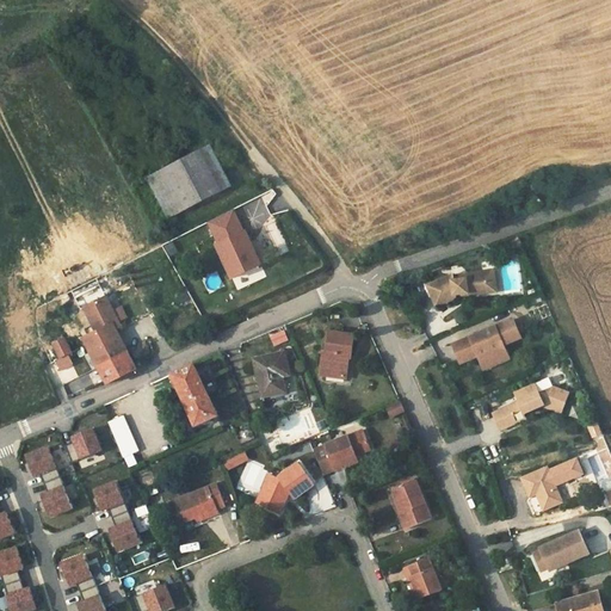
[(211,144),(148,178),(170,218),(233,186),(211,144)]
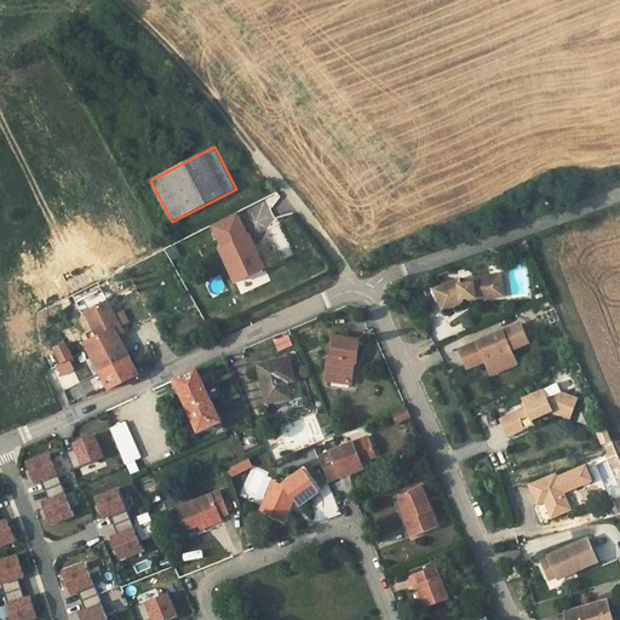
[(214,231),(240,219),(239,216),(213,229),(214,231)]
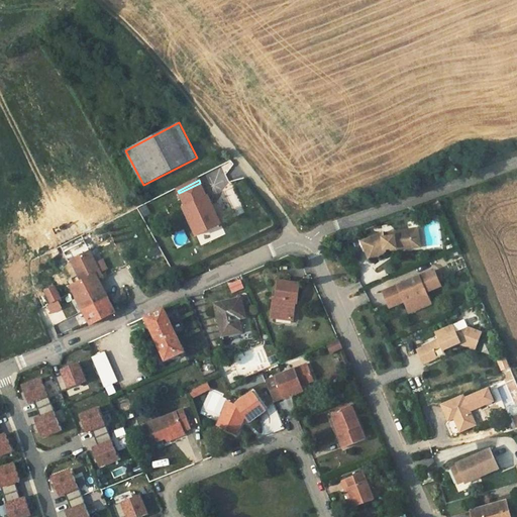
[(186,207),(207,196),(200,183),(179,193),(186,207)]
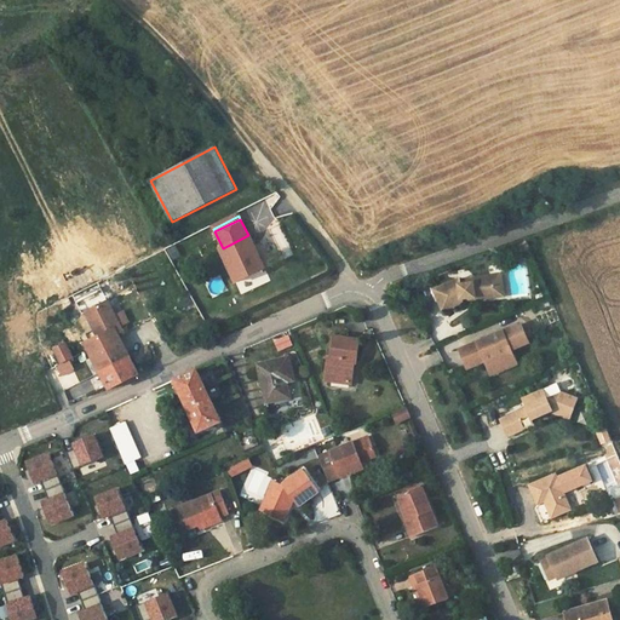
[(223,248),(220,248),(236,282),(267,268),(251,234),(248,235),(223,248)]
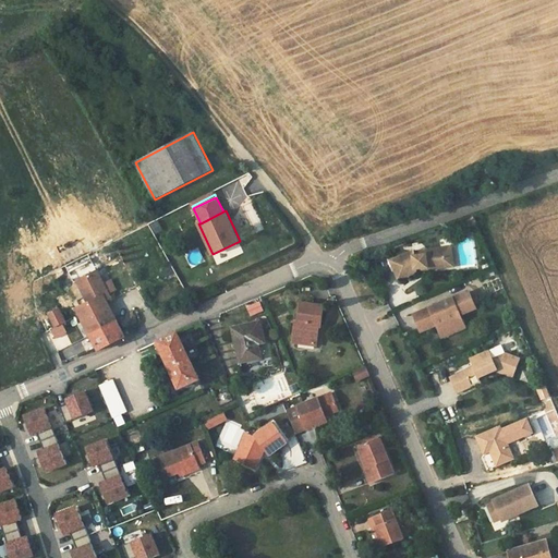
[(158,220),(149,225),(154,235),(162,231),(158,220)]
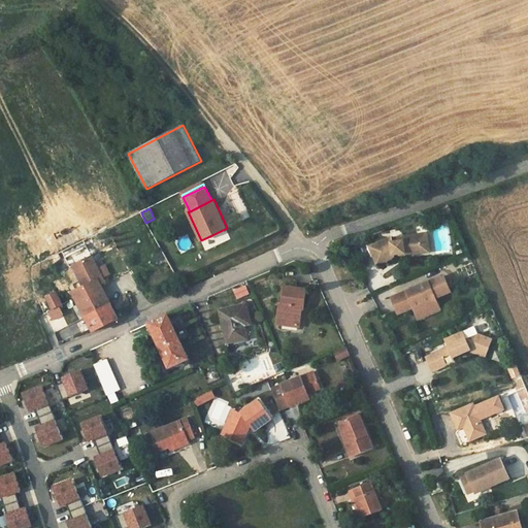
[(421,236),(424,253),(430,252),(427,235),(421,236)]
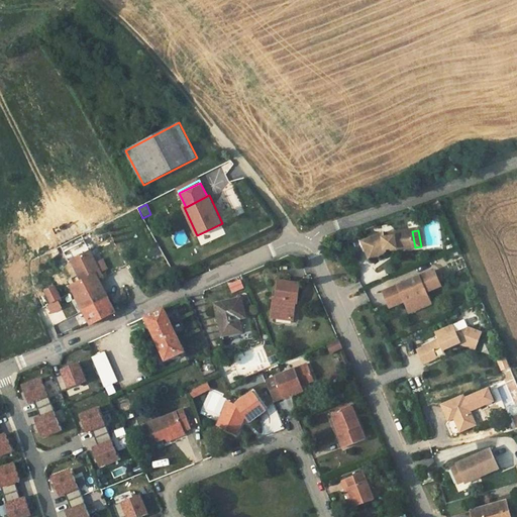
[(415,247),(412,231),(384,235),(383,233),(363,242),(371,260),(386,253),(386,252),(391,251),(391,250),(396,249),(398,250),(415,247)]
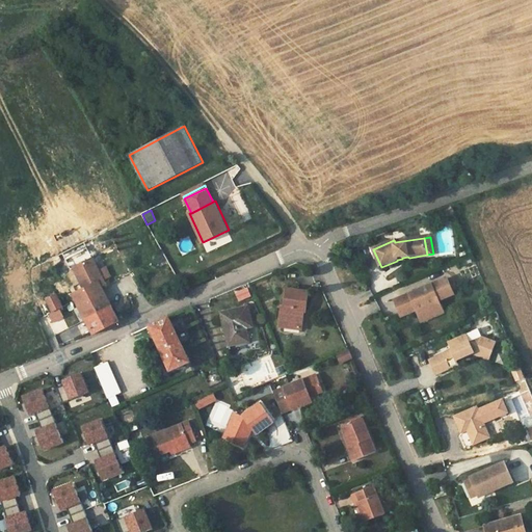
[(74,294),(87,319),(94,331),(95,335),(121,321),(102,287),(106,285),(92,259),(75,268),(85,288),(74,294)]
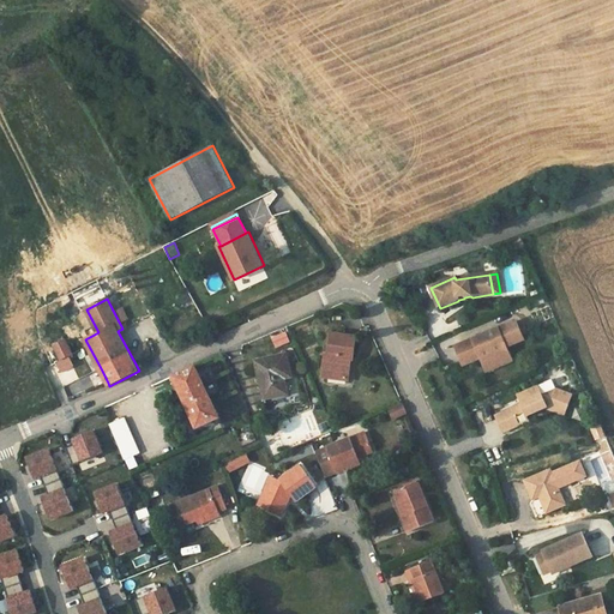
[(483,362),(507,351),(505,347),(523,339),(516,320),(455,347),(463,365),(481,357),(483,362)]
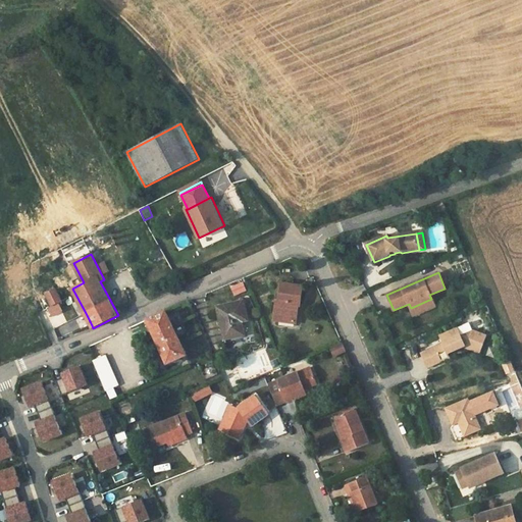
[(233,296),(247,291),(243,280),(229,286),(233,296)]
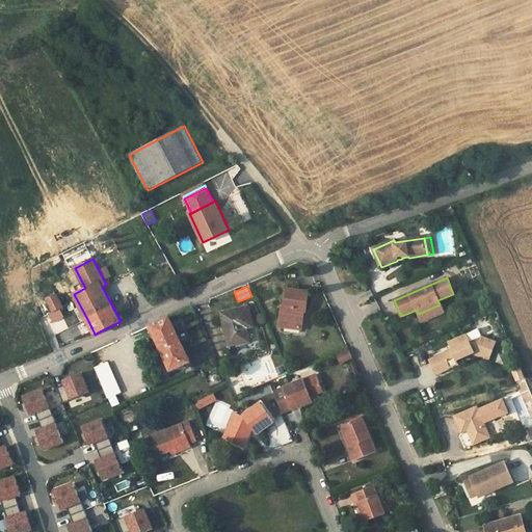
[(304,312),(308,292),(287,289),(285,307),(283,307),(280,325),(301,328),(303,311),(304,312)]
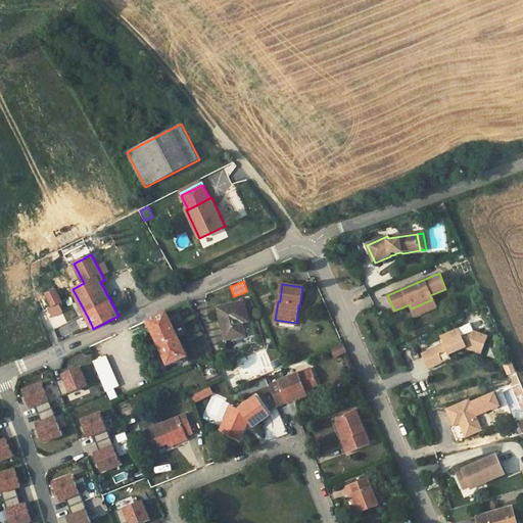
[(61,301),(55,289),(47,293),(52,306),(48,308),(52,317),(62,312),(57,303),(61,301)]
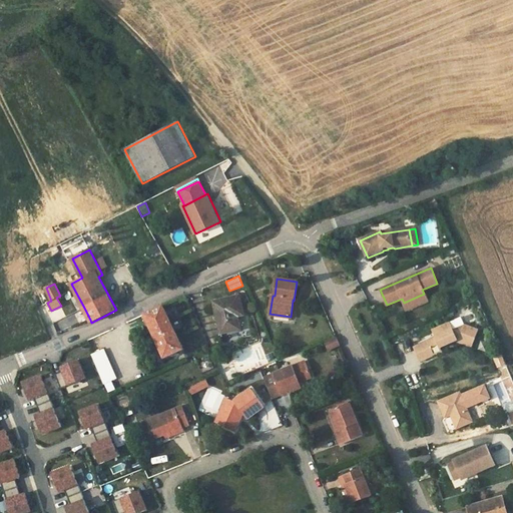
[(427,301),(424,294),(404,303),(407,310),(427,301)]
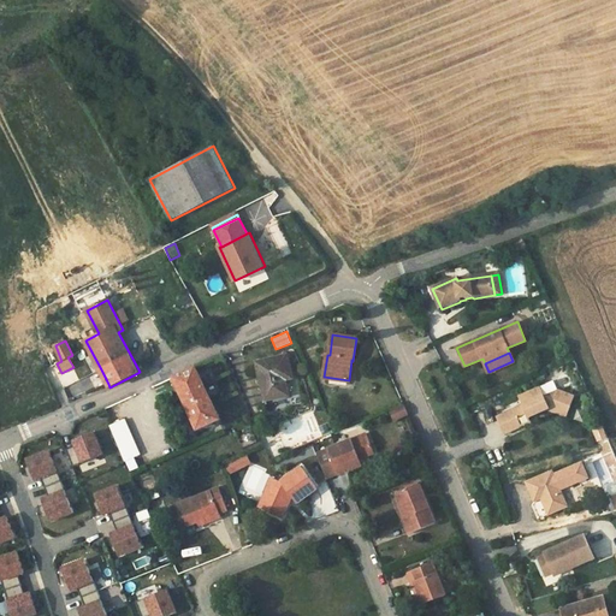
[(291,378),(286,356),(258,362),(266,400),(288,395),(284,379),(291,378)]
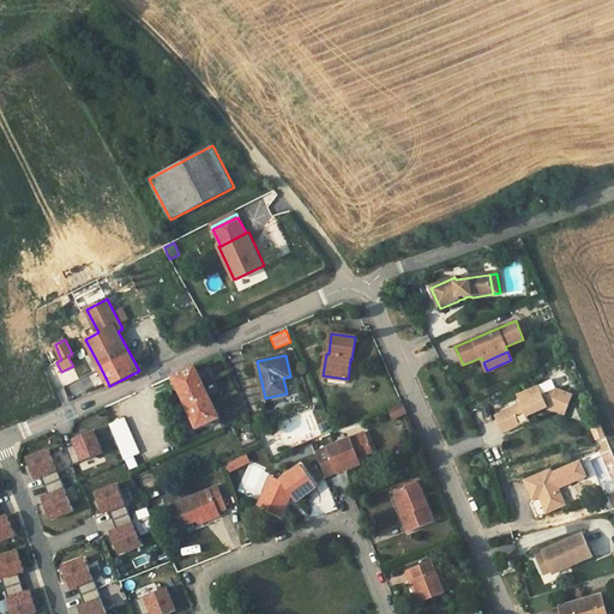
[(194,367),(173,377),(196,428),(218,419),(194,367)]
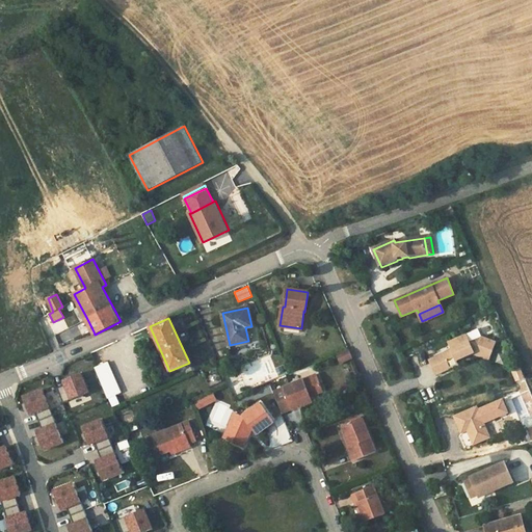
[(454,355),(455,360),(473,353),(479,350),(491,354),(495,345),(497,341),(482,336),(470,342),(467,334),(448,341),(451,349),(428,358),(434,373),(450,367),(446,360),(454,355)]
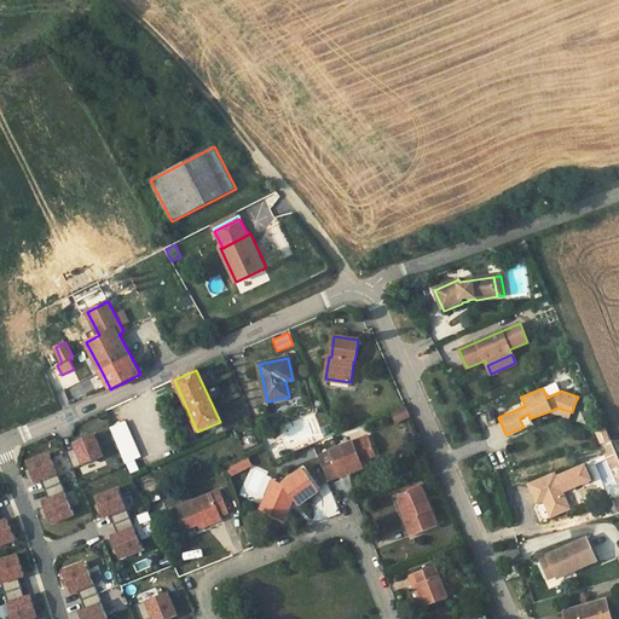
[(410,416),(406,408),(395,412),(399,421),(410,416)]
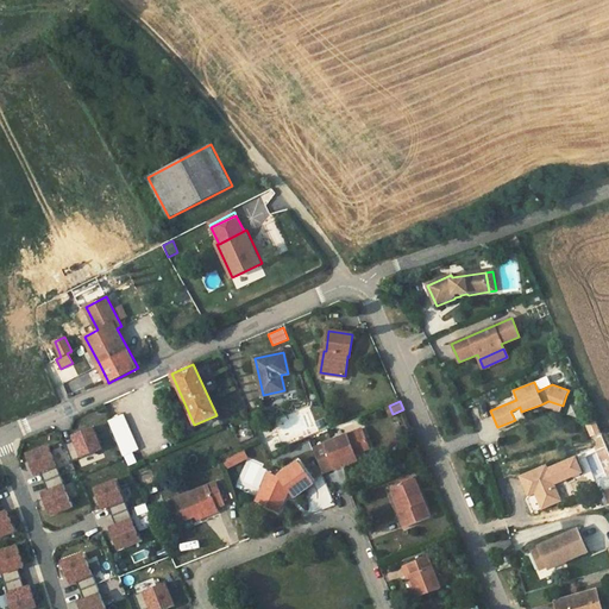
[(548,401),(541,405),(560,412),(563,406),(548,401)]
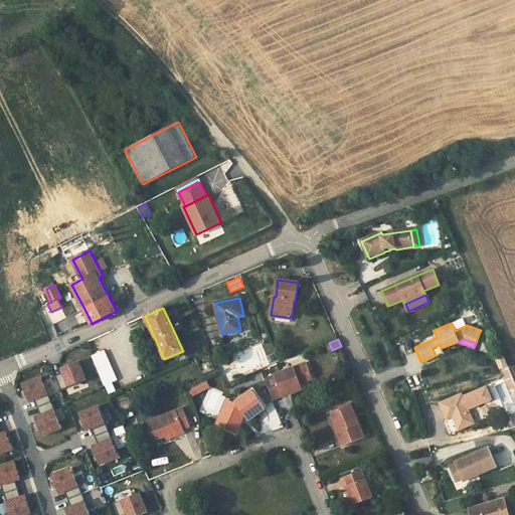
[(443,353),(441,348),(440,344),(432,348),(436,355),(443,353)]
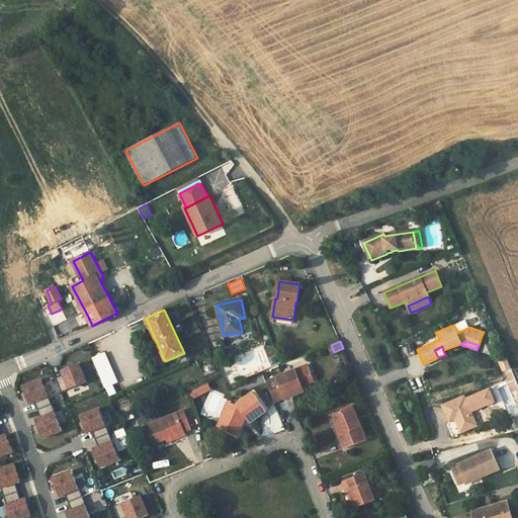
[(117,382),(104,353),(92,358),(109,397),(116,394),(112,385),(117,382)]
